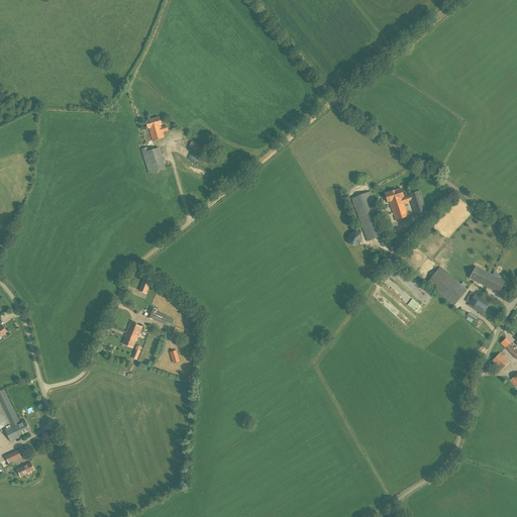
[(162,127),(161,125),(162,125),(160,117),(145,121),(148,129),(148,128),(152,141),(165,137),(163,132),(168,130),(167,125),(162,127)]
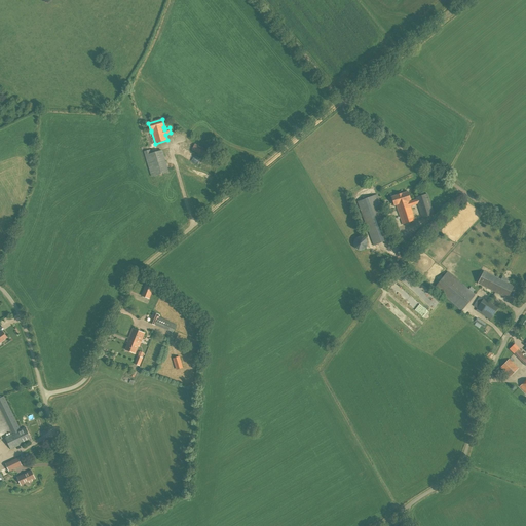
[(213,160),(219,146),(212,143),(205,157),(213,160)]
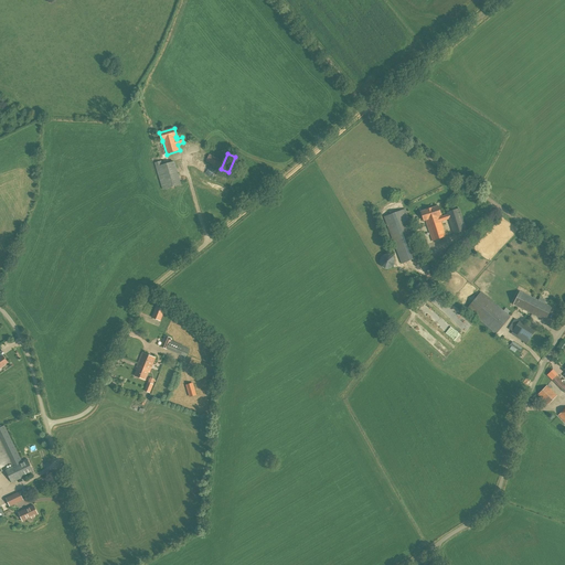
[(217,168),(221,160),(210,155),(205,161),(217,168)]
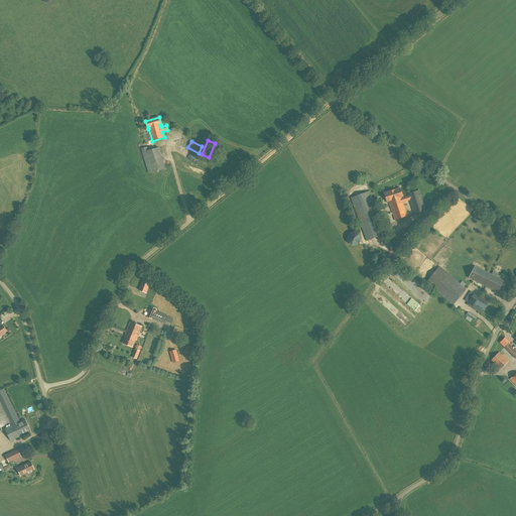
[(148,150),(147,147),(141,149),(148,173),(165,168),(159,147),(148,150)]
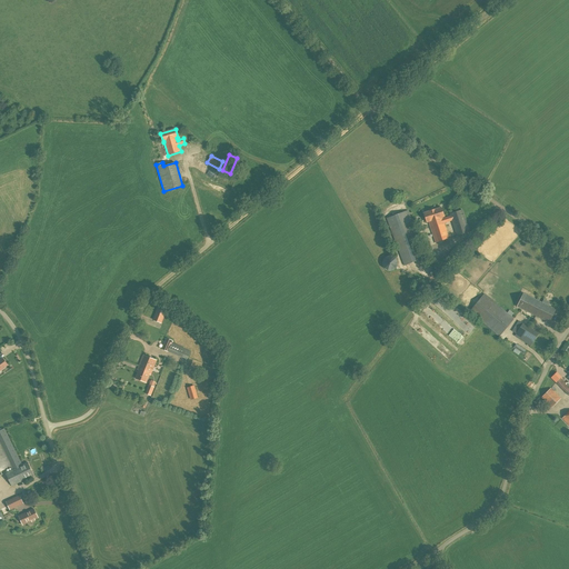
[(442,218),(445,217),(441,207),(423,213),(427,222),(428,222),(436,243),(449,238),(445,223),(451,221),(456,236),(470,232),(462,210),(449,215),(450,216),(442,218)]
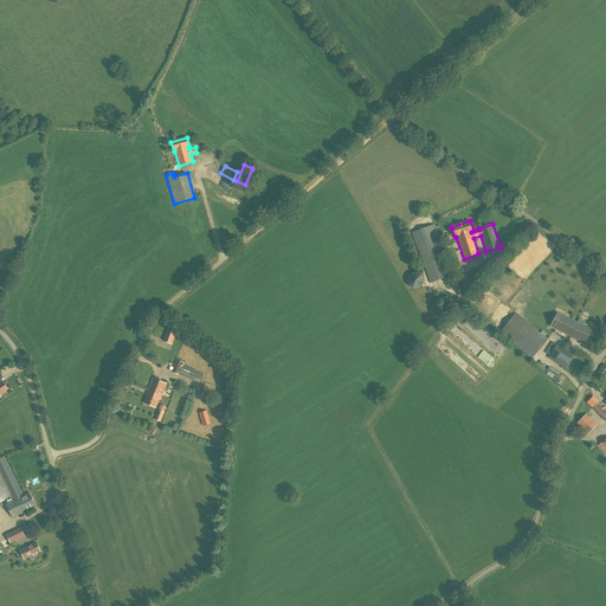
[(430,283),(453,275),(434,224),(412,232),(430,283)]
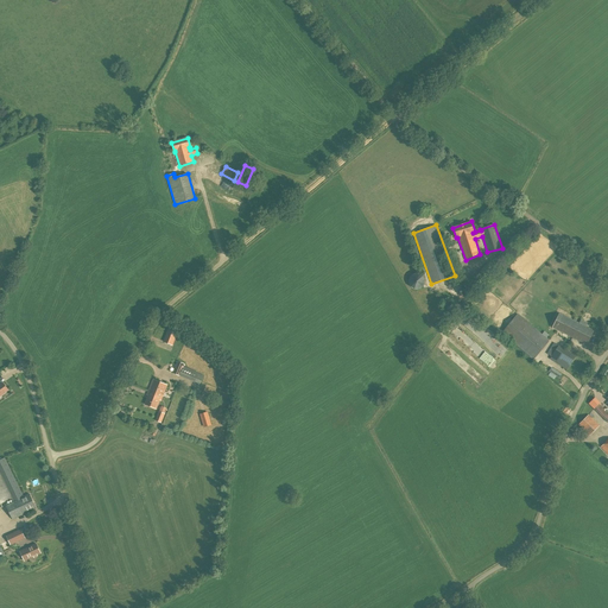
[(419,290),(423,287),(425,284),(425,279),(423,276),(419,273),(416,273),(411,276),(409,279),(409,283),(411,287),(415,290),(419,290)]
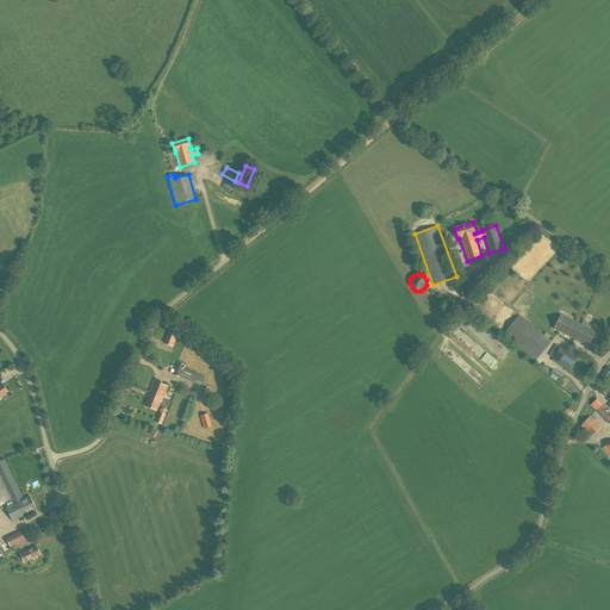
[(543,336),(520,315),(503,334),(535,361),(552,342),(548,340),(552,336),(546,332),(543,336)]
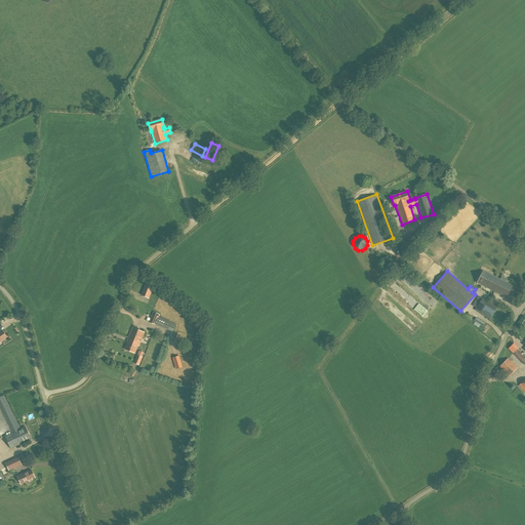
[(507,297),(513,285),(483,271),(477,283),(507,297)]
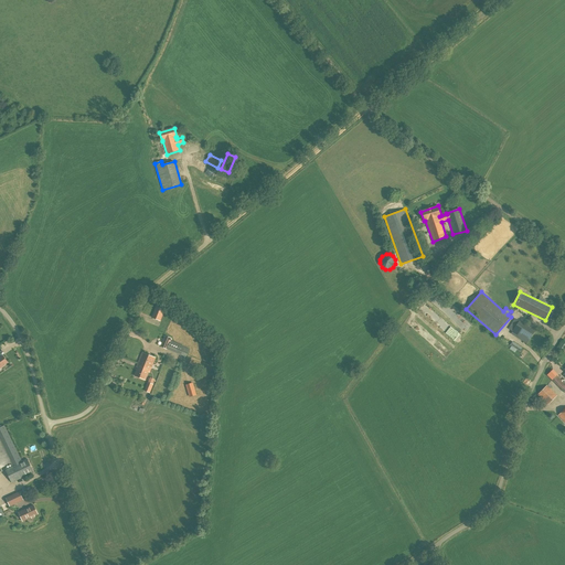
[(160,321),(167,307),(157,304),(151,318),(160,321)]
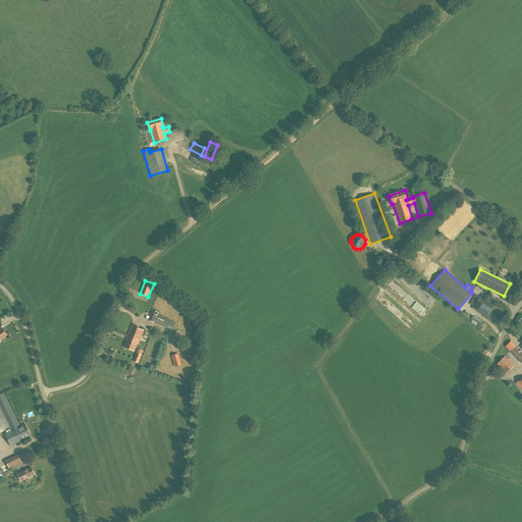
[(402,298),(423,317),(429,310),(409,291),(402,298)]
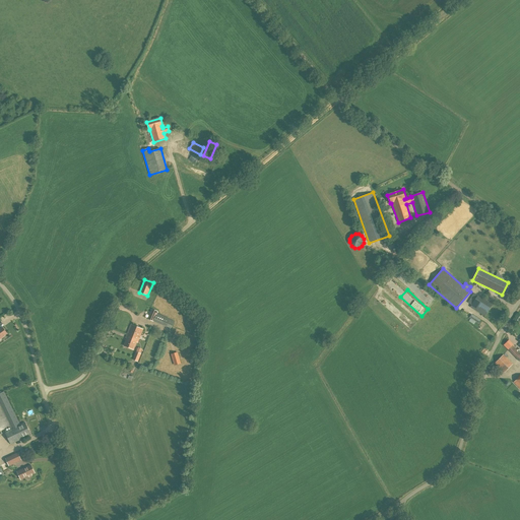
[(488,316),(492,308),(477,299),(472,307),(488,316)]
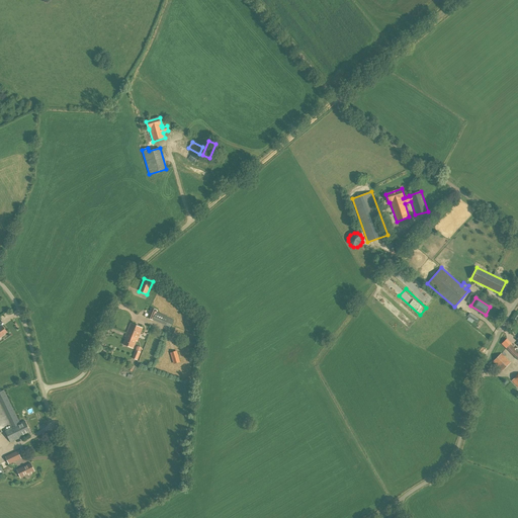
[(171,328),(174,320),(169,318),(157,312),(157,310),(151,308),(147,318),(149,319),(153,320),(166,326),(166,325),(171,328)]
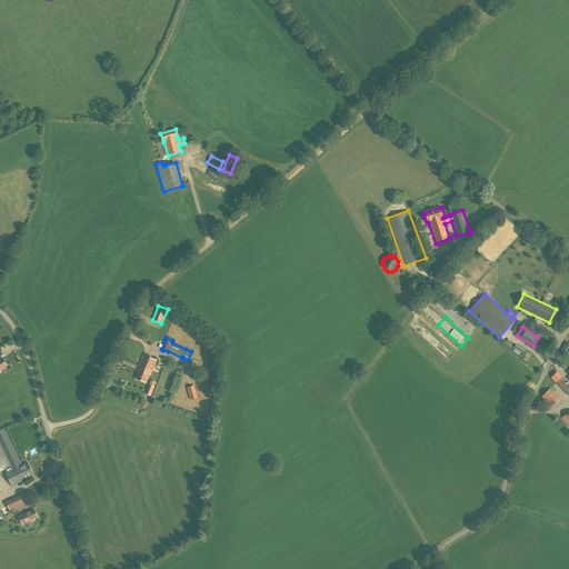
[(150,375),(152,371),(157,360),(143,356),(139,367),(138,369),(139,370),(136,378),(146,382),(150,375)]
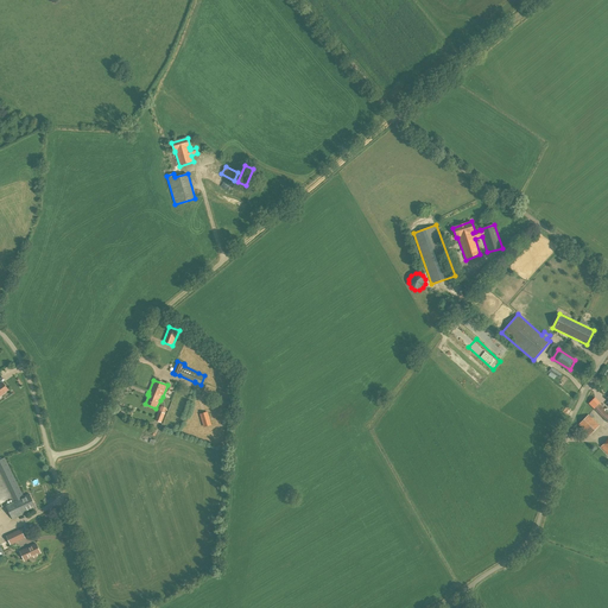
[(607,412),(607,413),(607,412),(607,409),(607,407),(606,409),(600,403),(599,404),(596,401),(594,405),(593,404),(591,404),(589,401),(588,403),(594,409),(607,423),(607,412)]
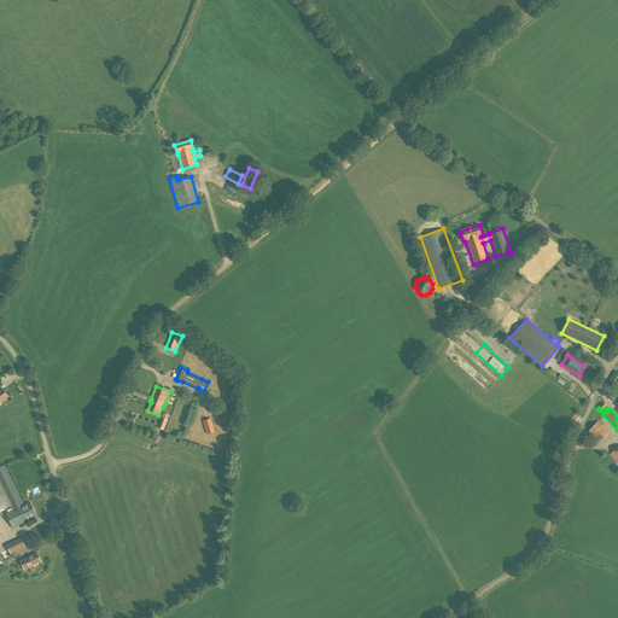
[(164,413),(158,427),(163,430),(167,420),(169,414),(164,413)]
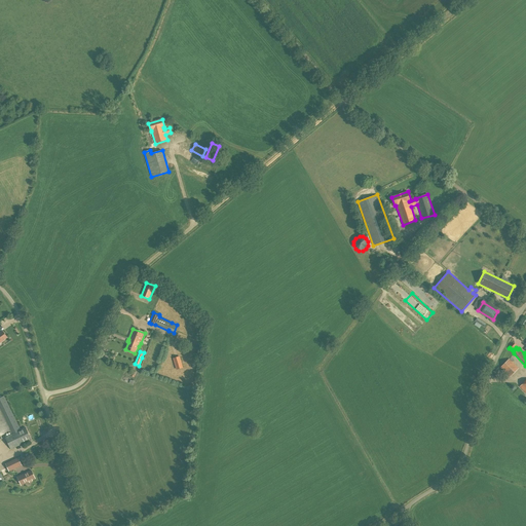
[(180,357),(173,359),(176,370),(183,368),(180,357)]
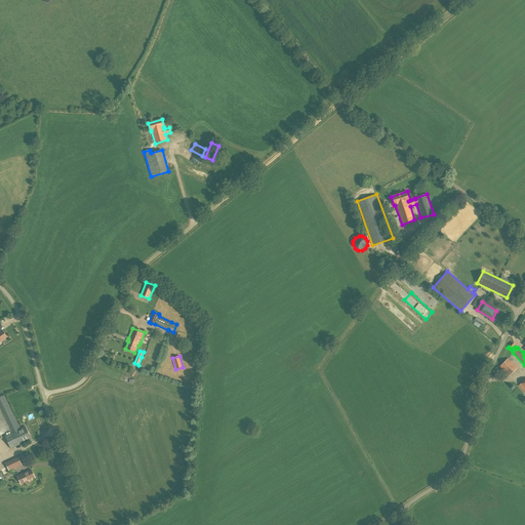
[(509,376),(518,367),(509,358),(499,367),(509,376)]
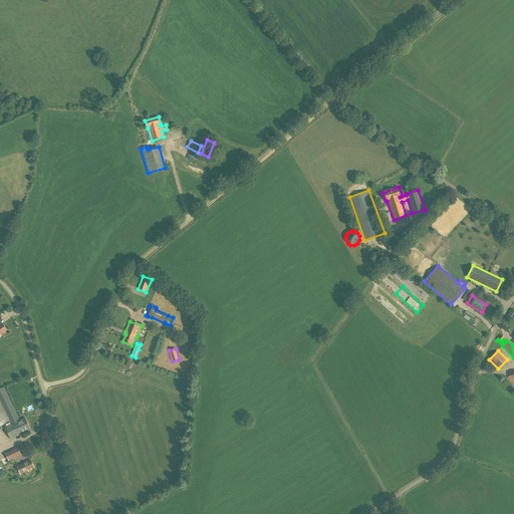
[(0,426),(9,422),(11,425),(5,427),(11,439),(30,430),(25,418),(20,420),(3,387),(0,389),(0,426)]
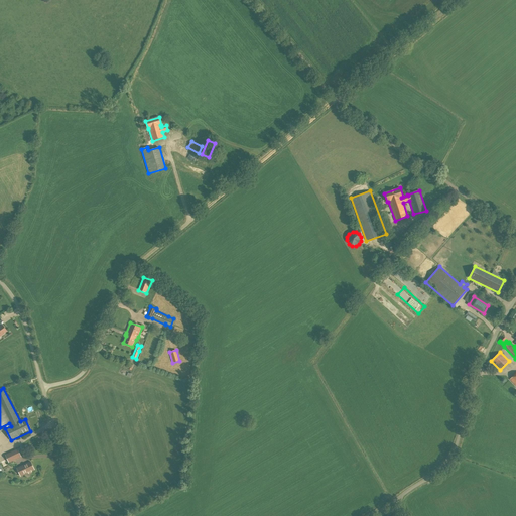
[(9,463),(21,457),(18,448),(5,455),(9,463)]
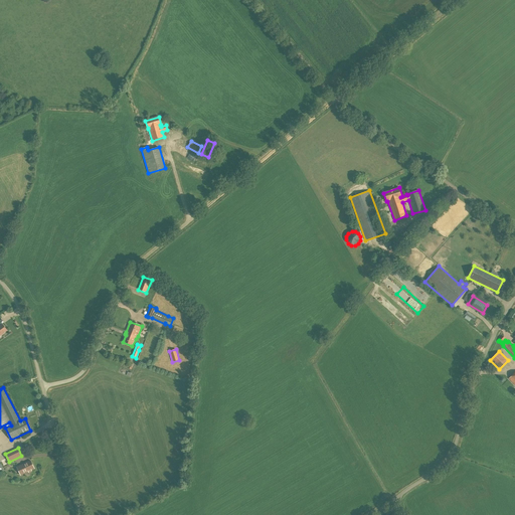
[(21,475),(34,469),(30,461),(17,467),(21,475)]
